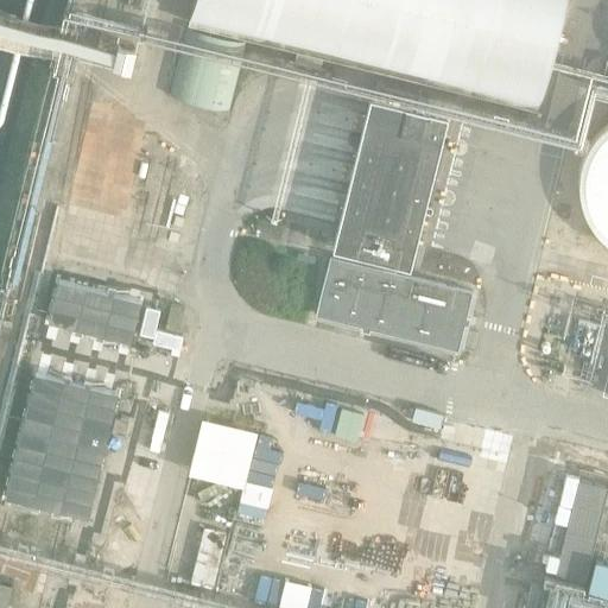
[(191,0),(187,23),(536,109),(563,0),(191,0)]
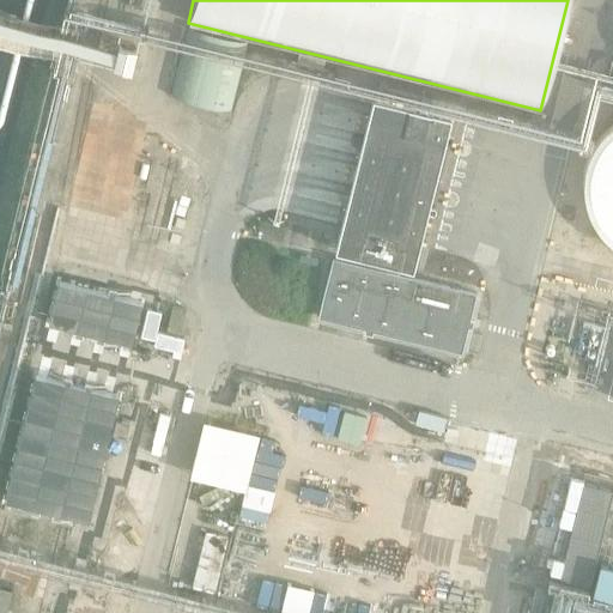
[(187,29),(169,97),(228,111),(246,43),(187,29)]
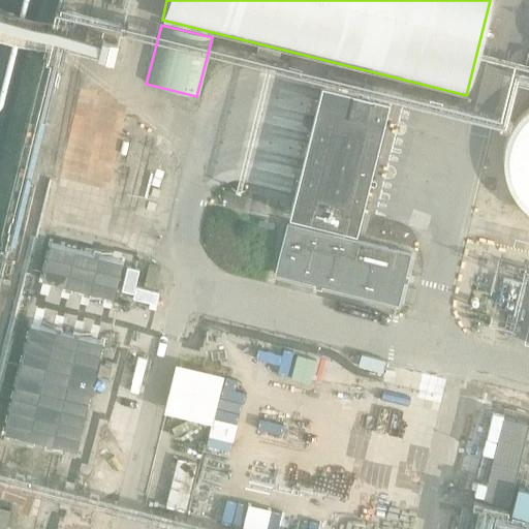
[(117,40),(102,37),(100,36),(96,55),(113,59),(117,40)]
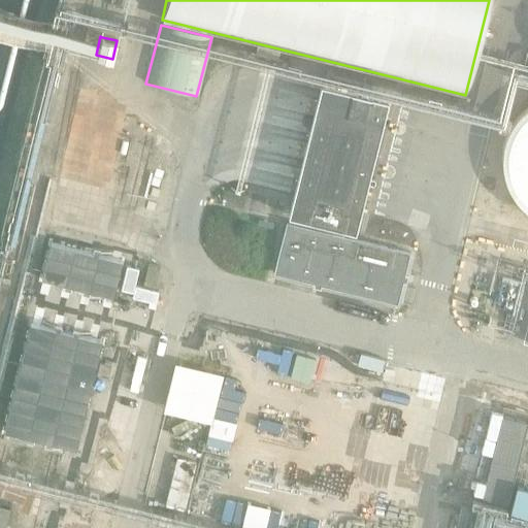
[(390,101),(321,85),(289,219),(358,235),(390,101)]
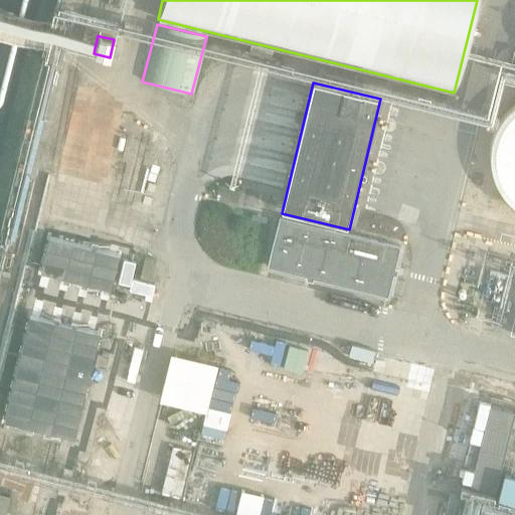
[(514,108),(509,116),(503,125),(499,136),(498,147),(498,157),(501,169),(505,179),(512,189),(514,191),(514,108)]
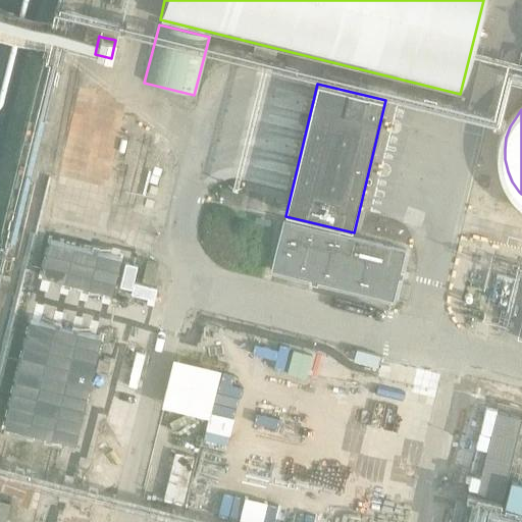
[(406,253),(282,221),(270,273),(394,304),(406,253)]
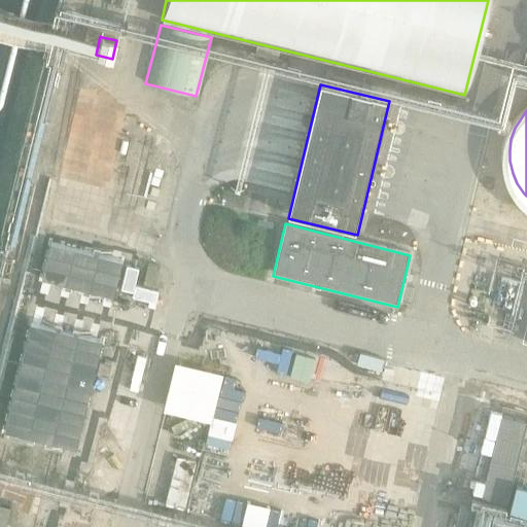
[(518,248),(482,239),(464,304),(500,314),(518,248)]
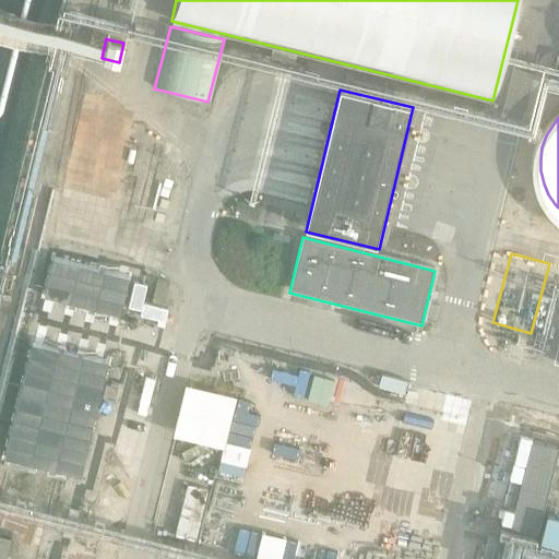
[(173,442),(224,454),(238,400),(186,387),(173,442)]
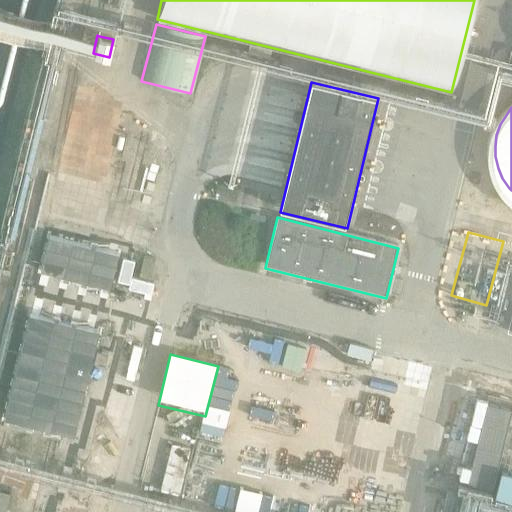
[(511,511),(511,423),(458,412),(437,511),(511,511)]
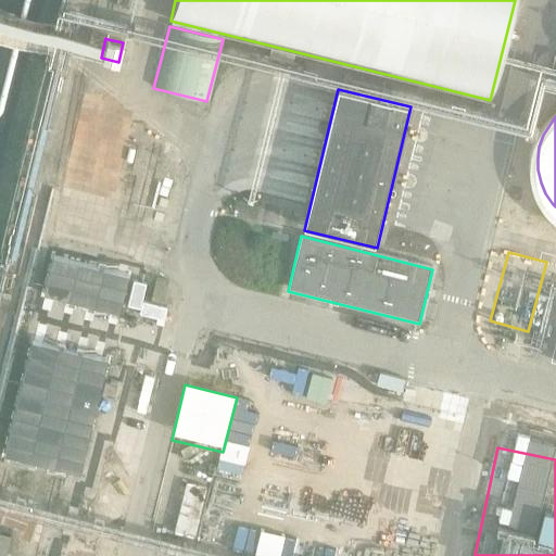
[(266,555),(312,555),(316,536),(273,527),(266,555)]
